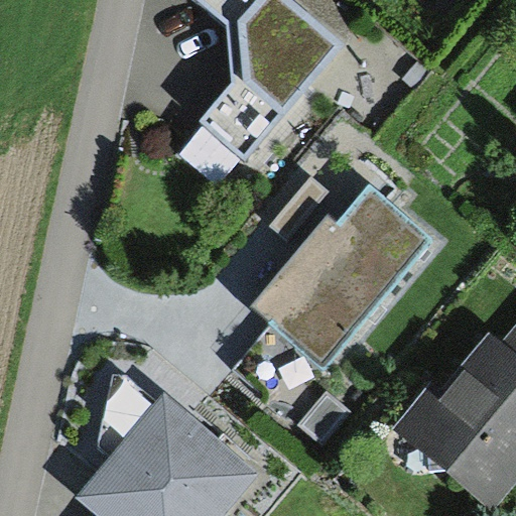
[(340,42),(287,0),(198,0),(227,24),(234,81),(204,118),(209,122),(183,152),(218,180),(239,154),(244,159),(340,42)]
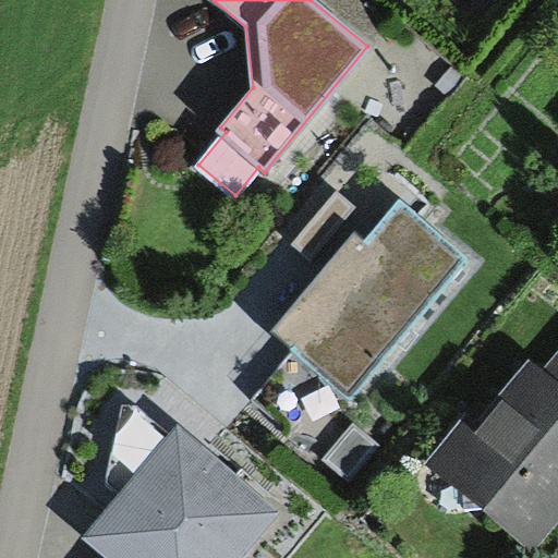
[(338,192),(293,242),(314,261),(359,210),(338,192)]
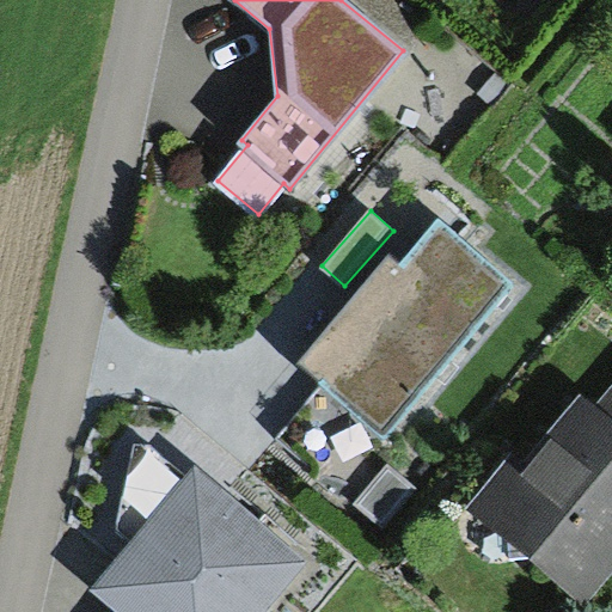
[(299,362),(384,435),(510,286),(435,222),(397,269),(385,259),(299,362)]
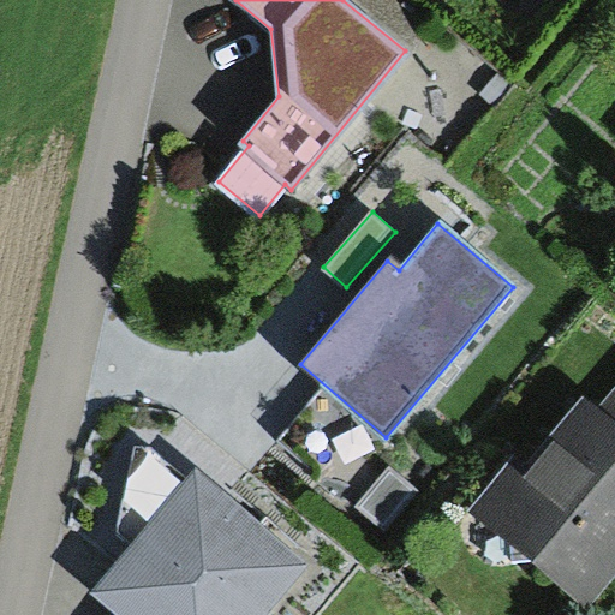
[(469,511),(586,608),(614,573),(614,376),(596,400),(583,389),(518,467),(511,460),(469,511)]
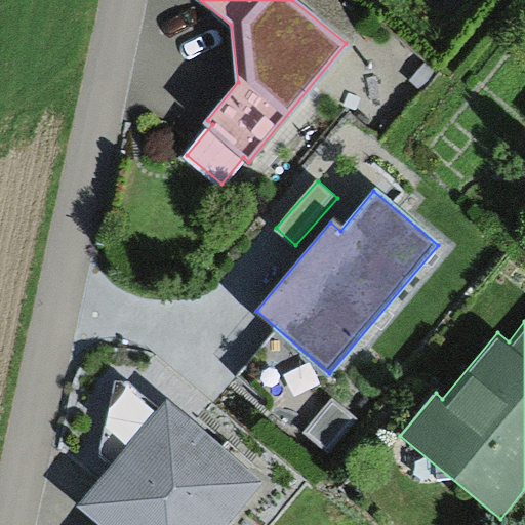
[(98,524),(226,524),(265,478),(168,398),(77,507),(98,524)]
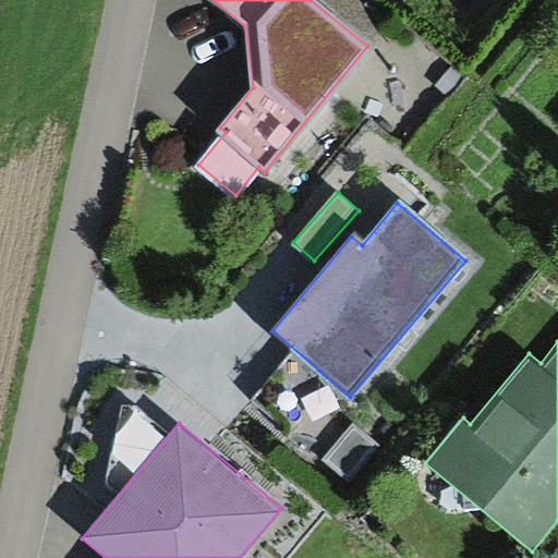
[(324,459),(347,477),(374,446),(350,426),(324,459)]
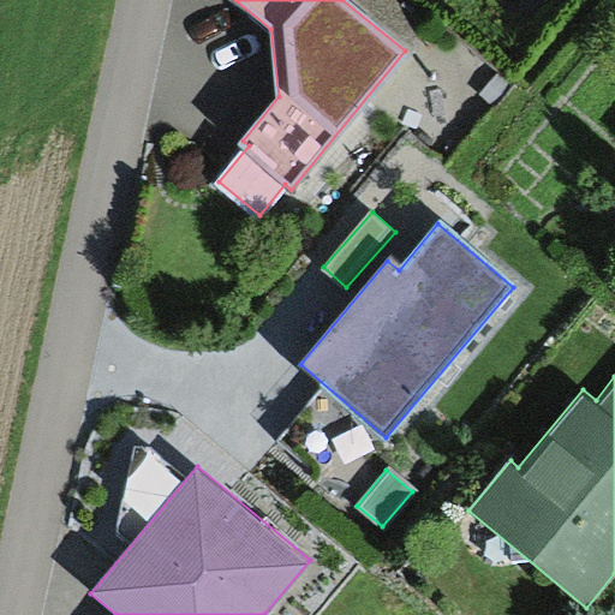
All buildings are outlined.
